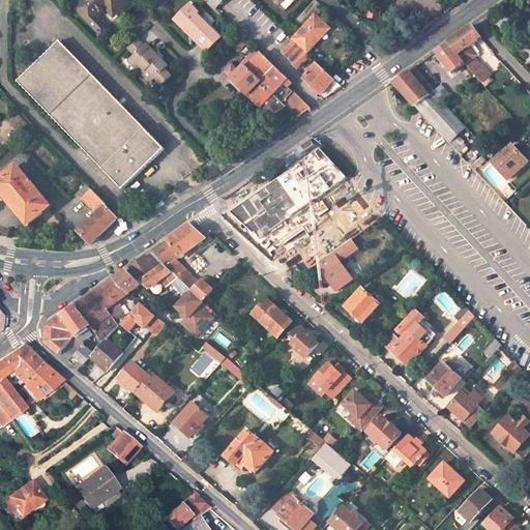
[(127,0),(84,0),(77,8),(90,23),(97,17),(107,8),(114,16),(128,1),(127,0)]
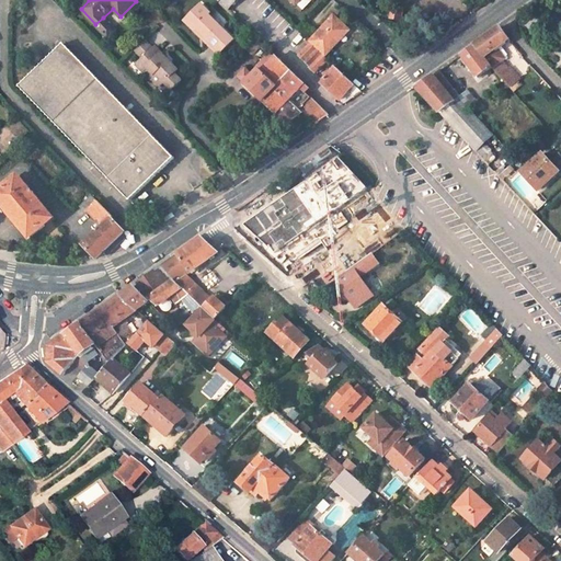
[(217,0),(228,9),(237,0),(217,0)]
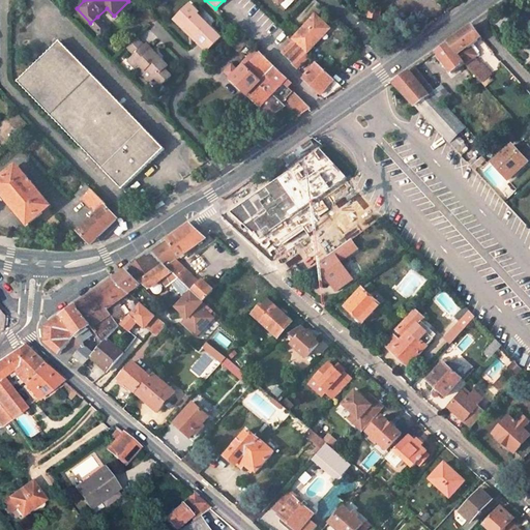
[(284,0),(281,3),(287,9),(295,0),(284,0)]
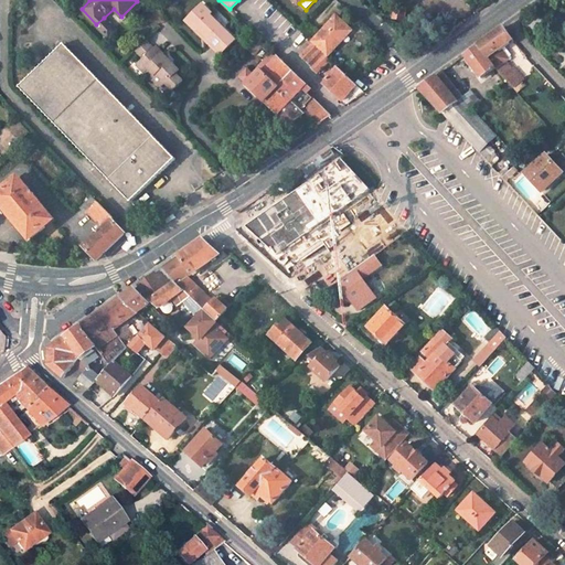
[(211,45),(222,55),(236,40),(211,16),(212,13),(203,4),(187,21),(195,30),(198,29),(213,43),(211,45)]
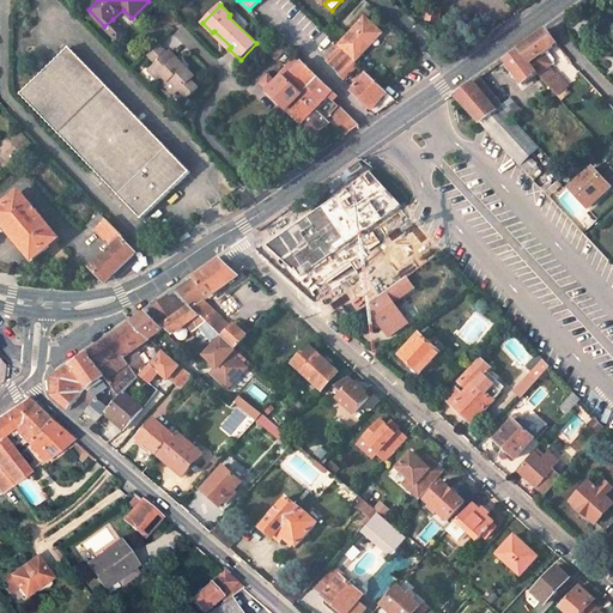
[(442,8),(429,5),(425,22),(438,24),(442,8)]
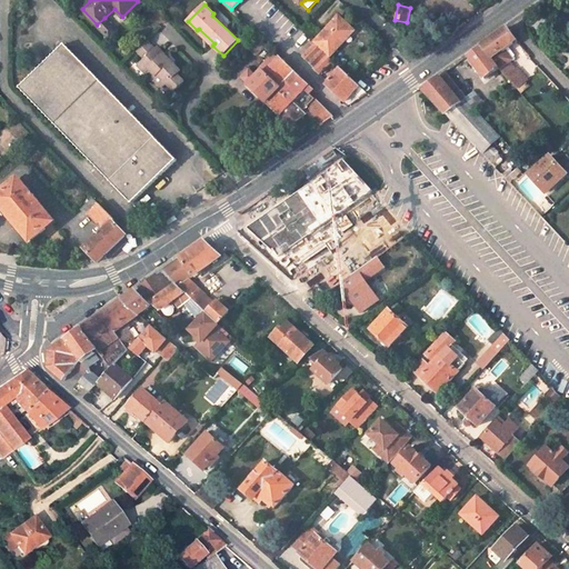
[(339,16),(315,41),(330,56),(355,30),(339,16)]
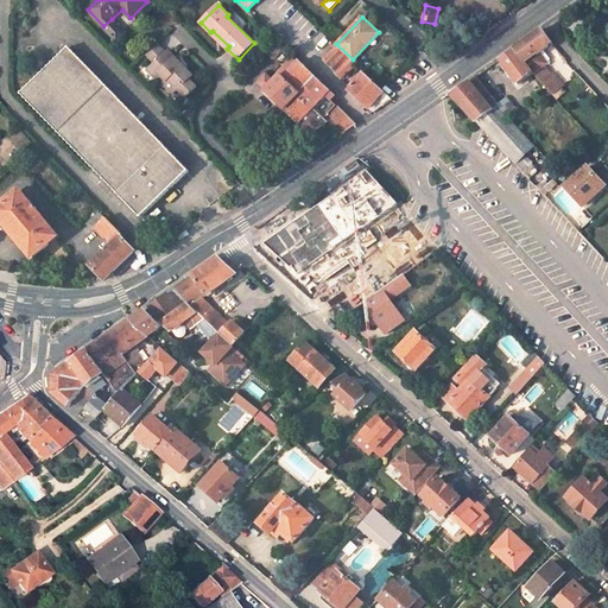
[(112,19),(103,26),(118,42),(126,33),(112,19)]
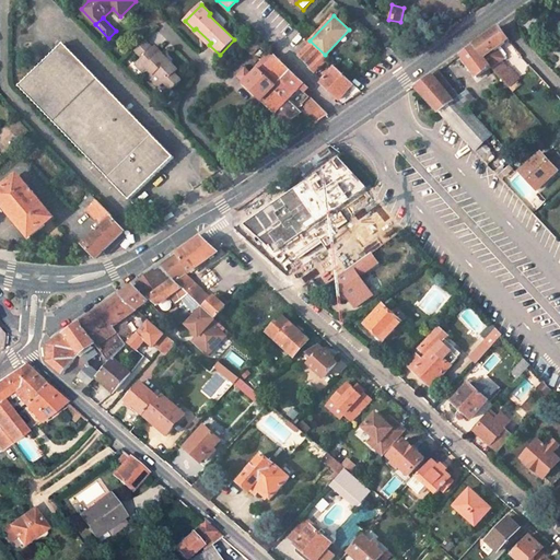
[(305,38),(312,31),(304,23),(298,31),(305,38)]
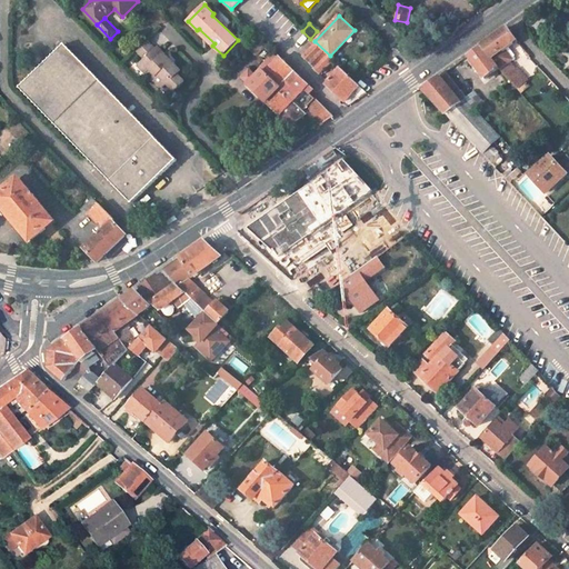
[(490,58),(505,48),(516,40),(507,27),(481,46),(490,58)]
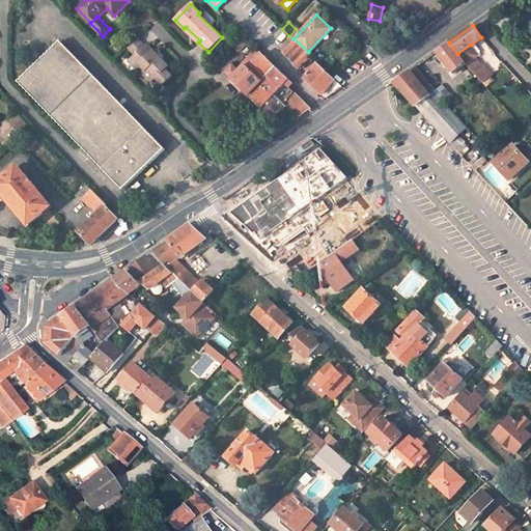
[(184,28),(198,43),(200,40),(186,27),(184,28)]
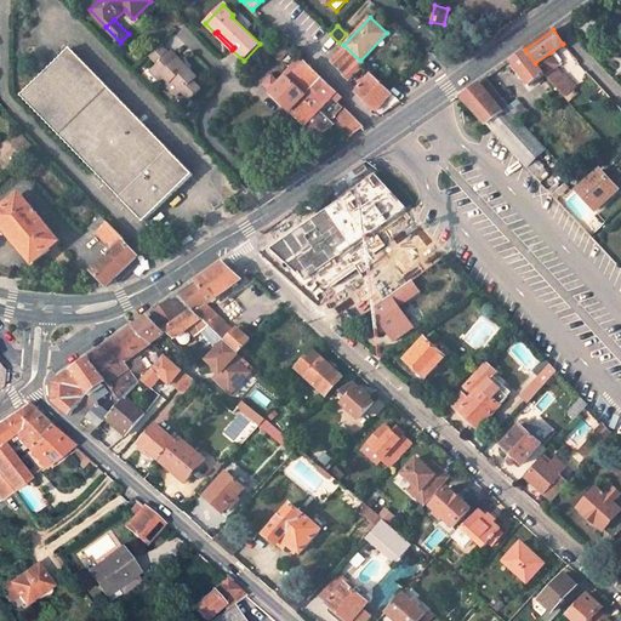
[(284,43),(273,53),(280,60),(290,49),(284,43)]
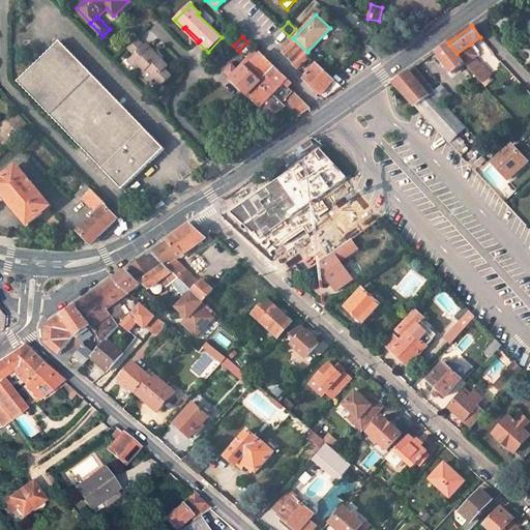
[(136,39),(124,51),(133,58),(143,48),(136,39)]
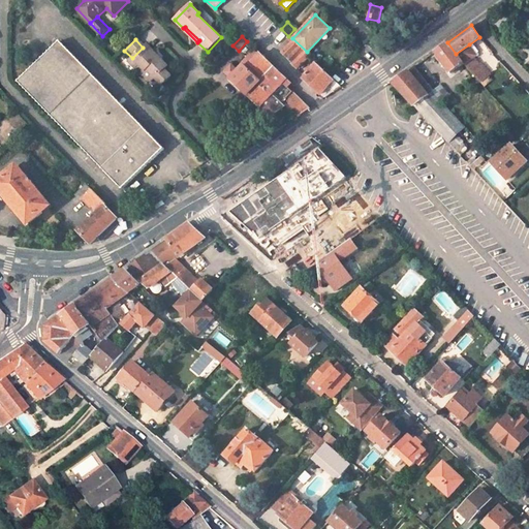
[(293,40),(282,53),(292,62),(291,63),(298,68),(310,56),(293,40)]
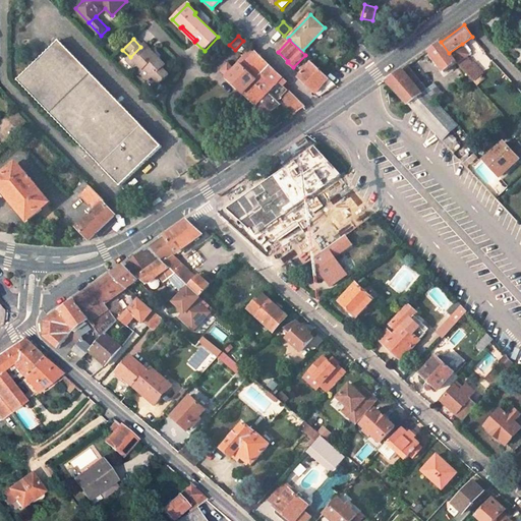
[(59,41),(18,80),(121,187),(162,148),(59,41)]
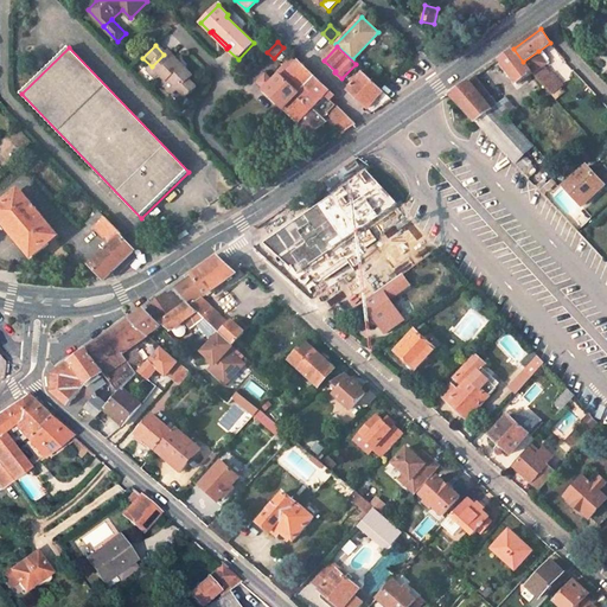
[(531,74),(523,62),(513,49),(499,59),(515,80),(510,83),(516,93),(523,87),(519,82),(531,74)]
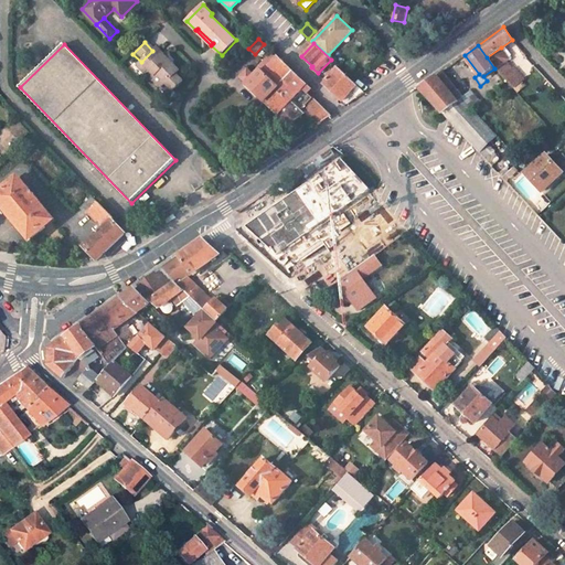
[(508,60),(500,49),(496,52),(503,63),(504,62),(508,60)]
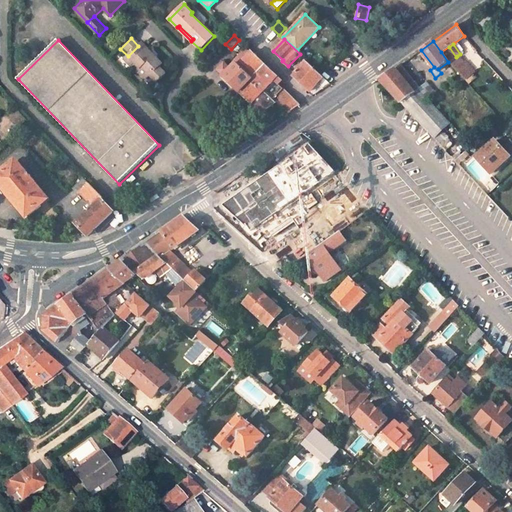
[(137,72),(145,81),(150,77),(156,83),(165,75),(159,68),(161,65),(155,59),(154,61),(152,58),(153,57),(146,50),(144,52),(138,46),(128,56),(123,60),(130,68),(134,64),(139,69),(137,72)]
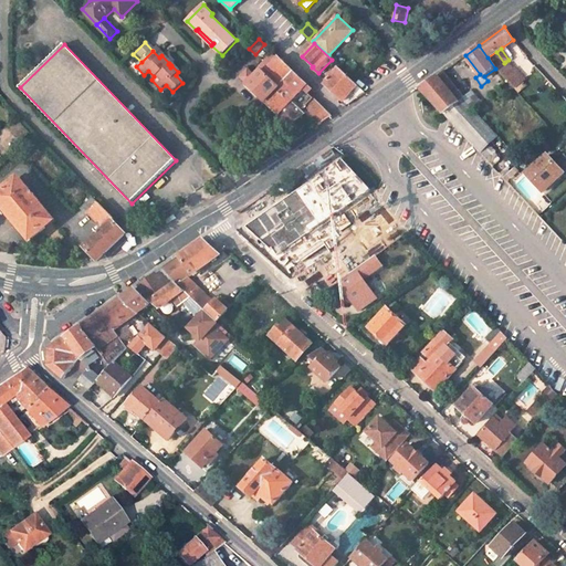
[(495,69),(504,77),(512,71),(505,62),(504,63),(496,52),(488,58),(495,69)]
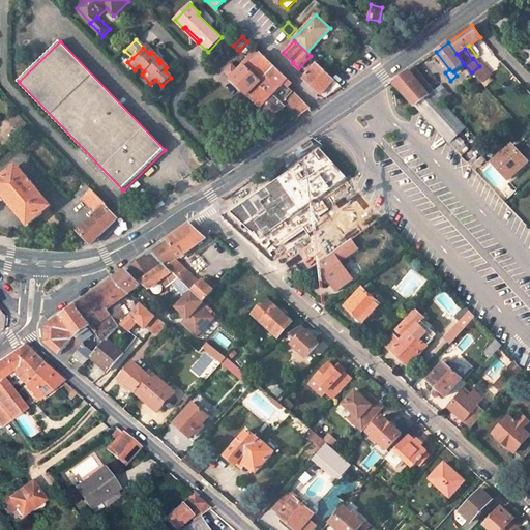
[(256,50),(243,63),(245,65),(247,67),(260,54),(256,50)]
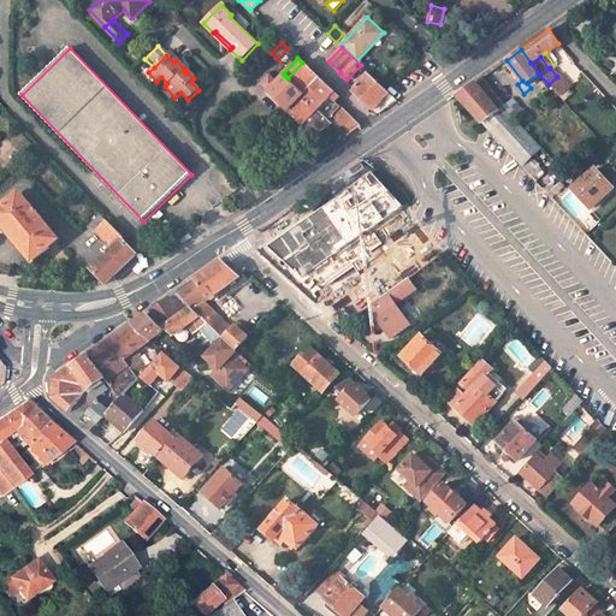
[(302,63),(288,78),(304,95),(319,110),(331,98),(335,93),(303,61),(302,63)]
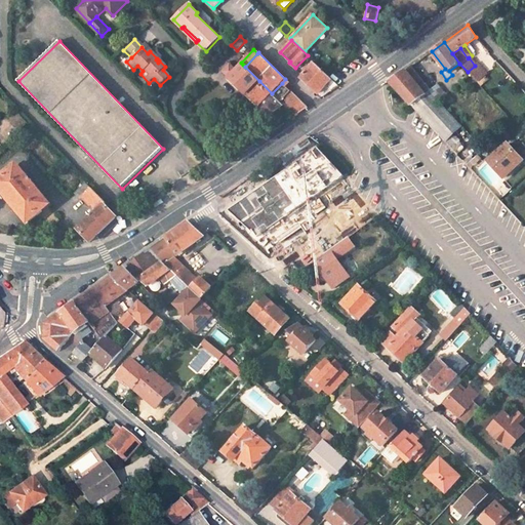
[(316,64),(301,78),(322,97),(338,86),(316,64)]
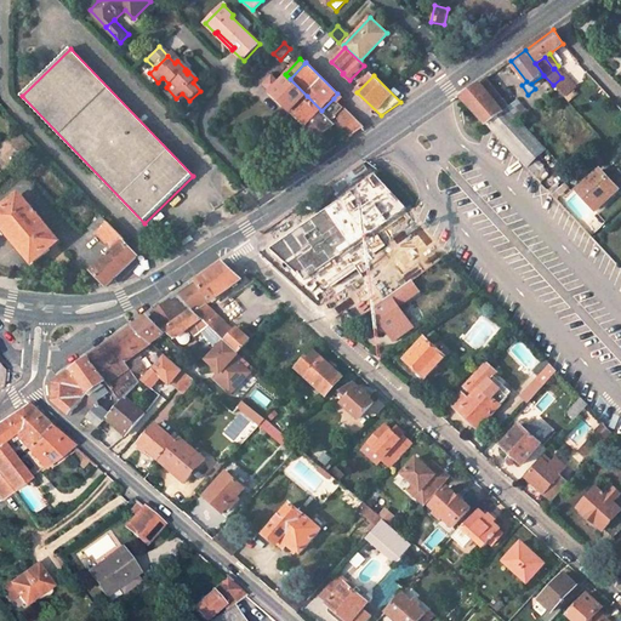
[(564,97),(574,89),(564,75),(562,78),(553,85),(564,97)]
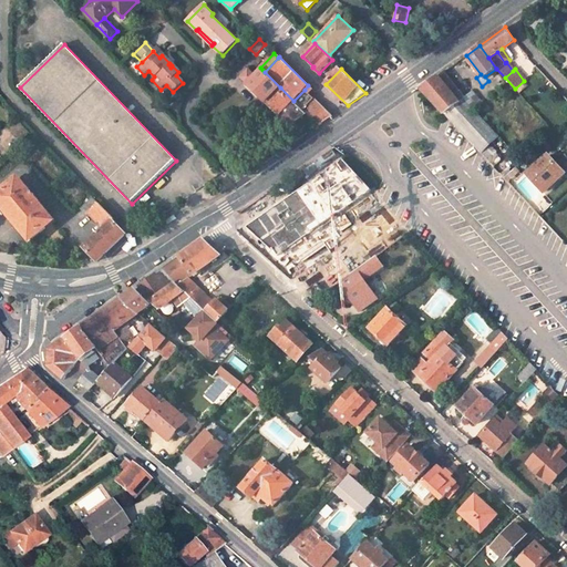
[(249,70),(241,78),(249,85),(256,76),(249,70)]
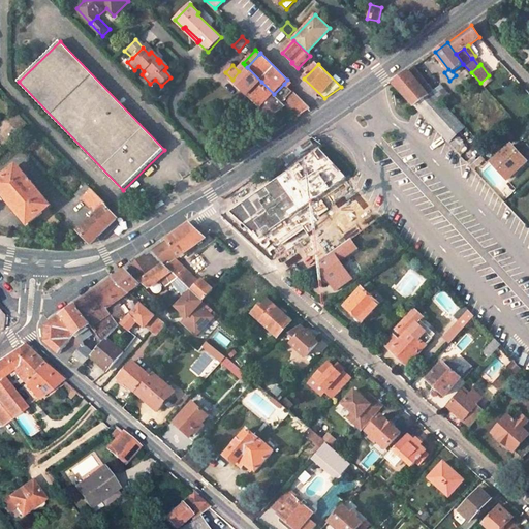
[(231,80),(248,95),(261,82),(247,67),(245,65),(239,71),(232,80),(231,80)]
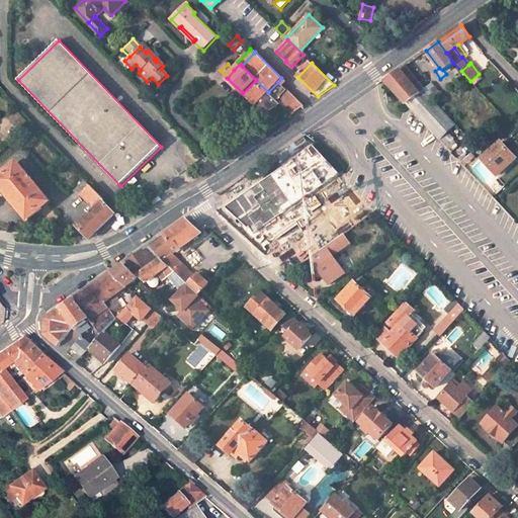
[(445,111),(434,99),(425,89),(405,66),(383,81),(447,150),(455,143),(445,133),(455,123),(444,112),(445,111)]
